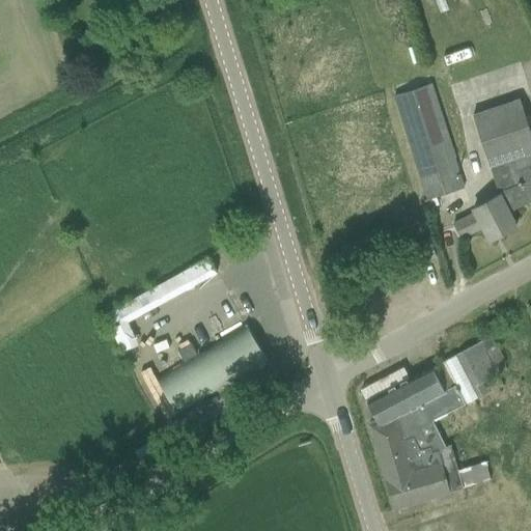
[(465,187),(432,83),(396,94),(428,198),(465,187)]
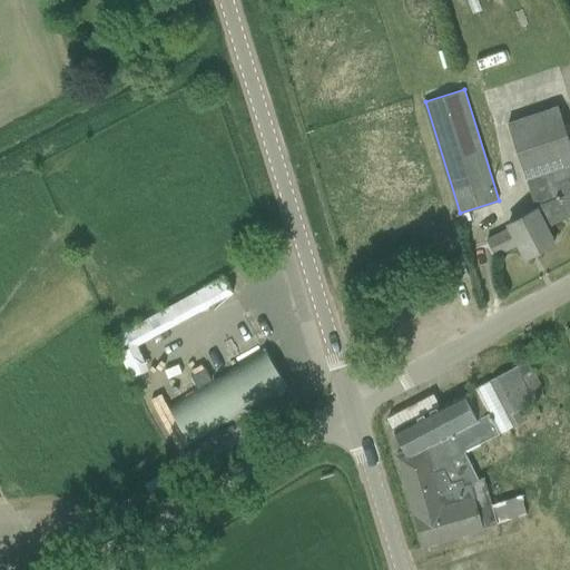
[(569,178),(569,145),(557,105),(507,123),(536,206),(537,209),(547,228),(567,218),(556,184),(569,178)]
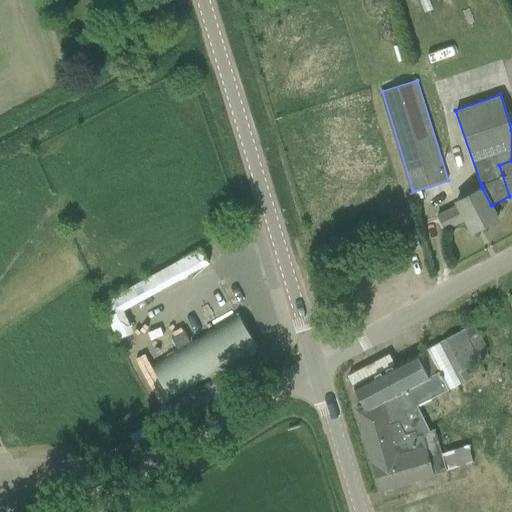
[(473,232),(498,219),(491,205),(482,188),(457,200),(460,205),(437,217),(444,231),(466,219),(473,232)]
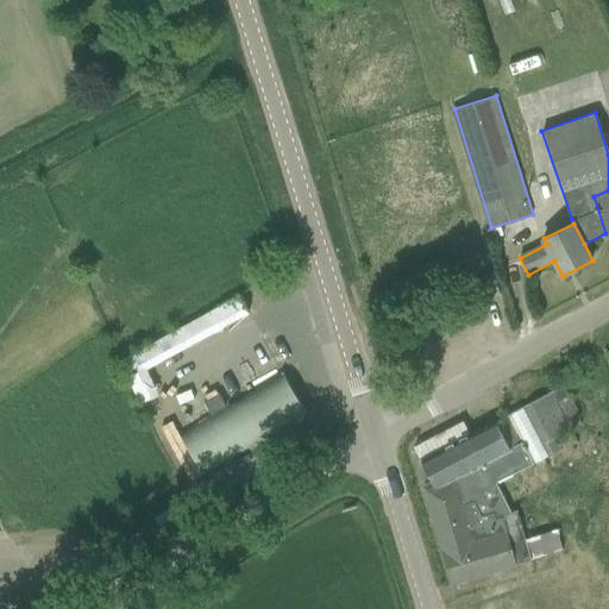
[(227,325),(252,312),(244,294),(120,357),(144,402),(162,393),(149,365),(227,326),(227,325)]
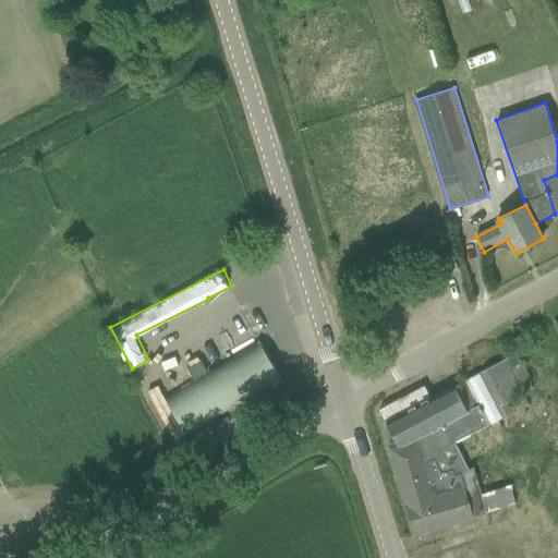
[(261,343),(258,344),(166,399),(186,435),(282,379),(261,343)]
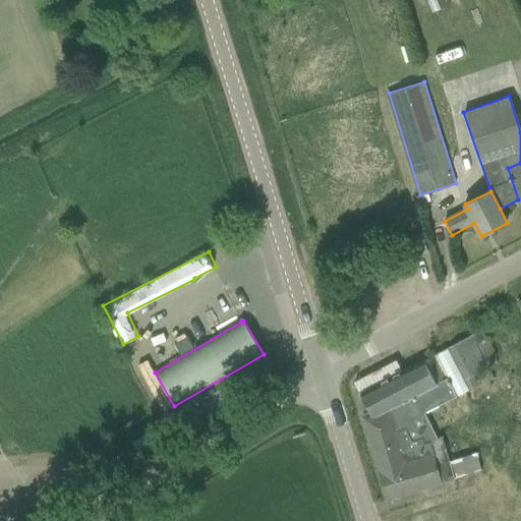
[(438,439),(425,413),(423,411),(479,384),(474,374),(490,365),(488,361),(496,358),(481,331),(360,394),(372,416),(364,418),(380,471),(379,471),(387,500),(443,485),(437,463),(449,460),(442,438),(438,439)]
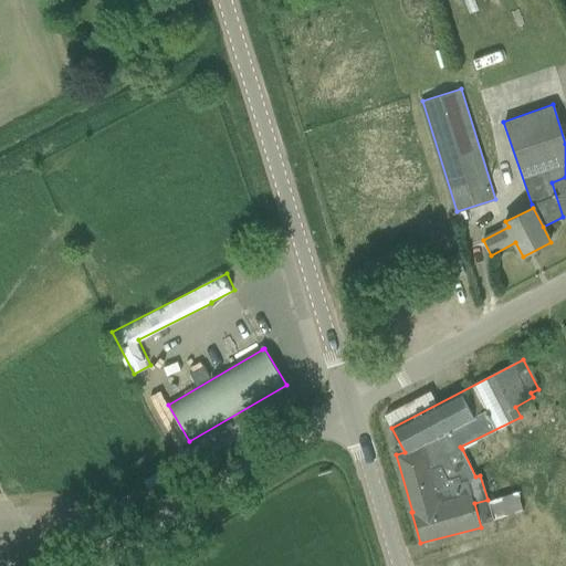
[(196,386),(211,377),(205,366),(189,375),(196,386)]
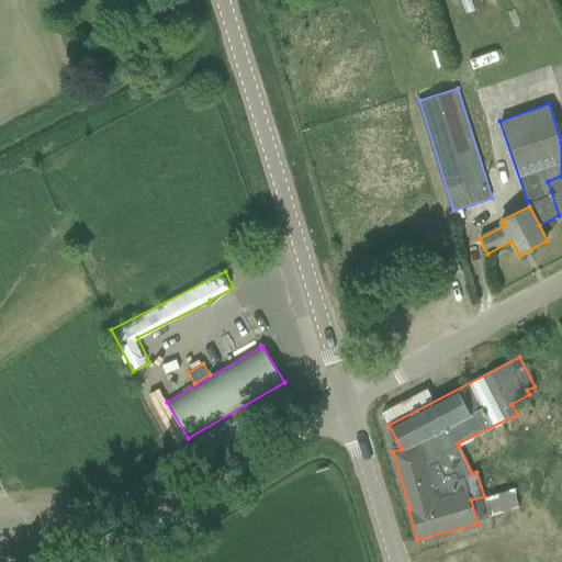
[(519,509),(513,489),(484,496),(491,518),(519,509)]
